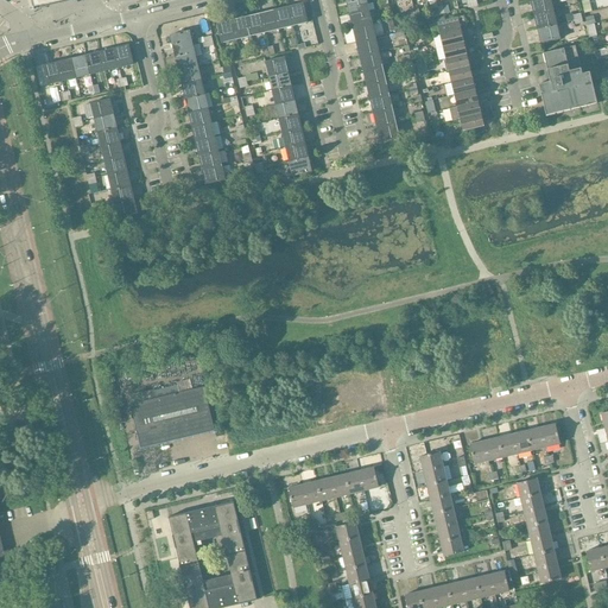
[(346,0),(349,14),(358,13),(356,6),(367,4),(366,0),(346,0)]
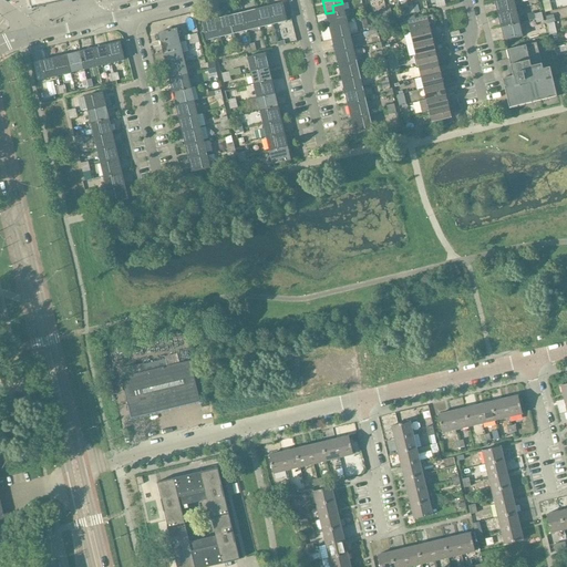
[(513,0),(498,0),(495,1),(497,14),(515,10),(513,0)]
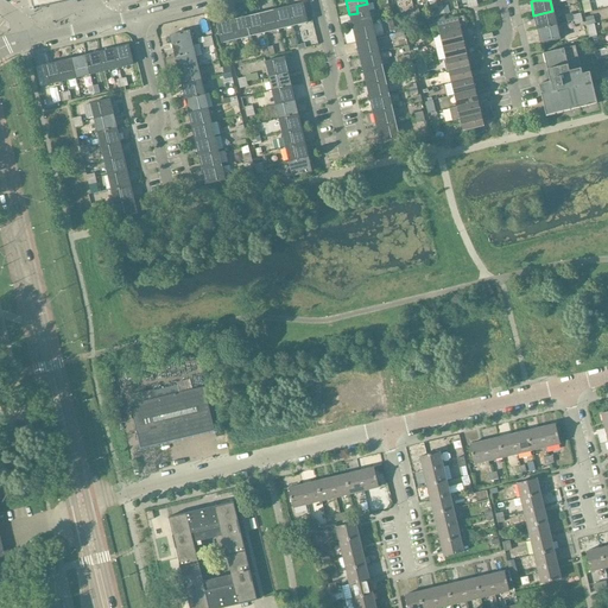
[(303,4),(289,7),(292,26),(308,23),(303,4)]
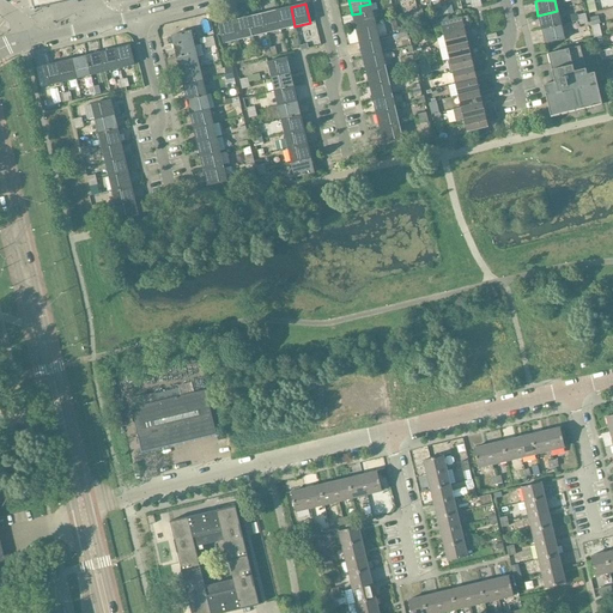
[(360,13),(352,14),(356,30),(375,25),(377,24),(375,14),(372,16),(370,4),(359,6),(360,13)]
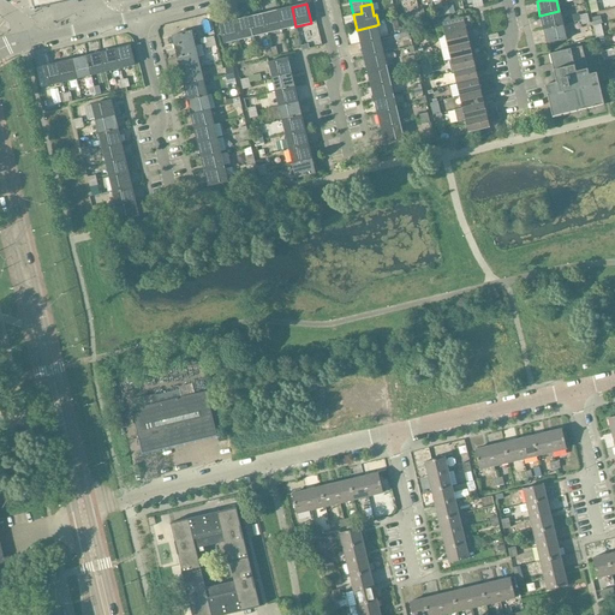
[(292,7),(278,11),(282,30),(296,27),(292,7)]
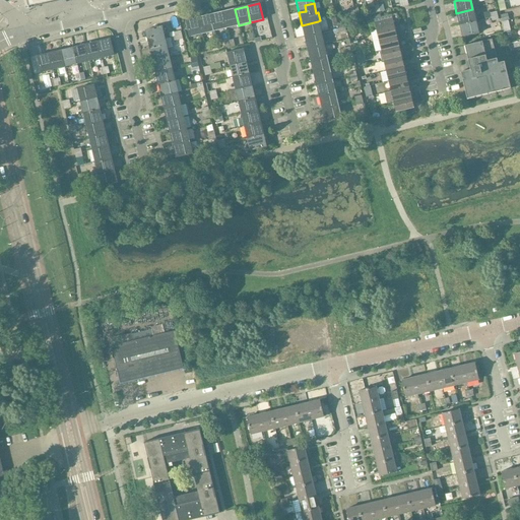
[(235,9),(222,12),(226,28),(239,25),(235,9)]
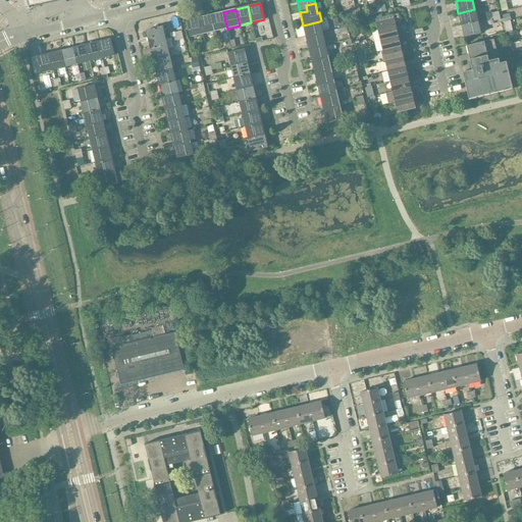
[(474,9),(458,13),(461,25),(477,21),(474,9)]
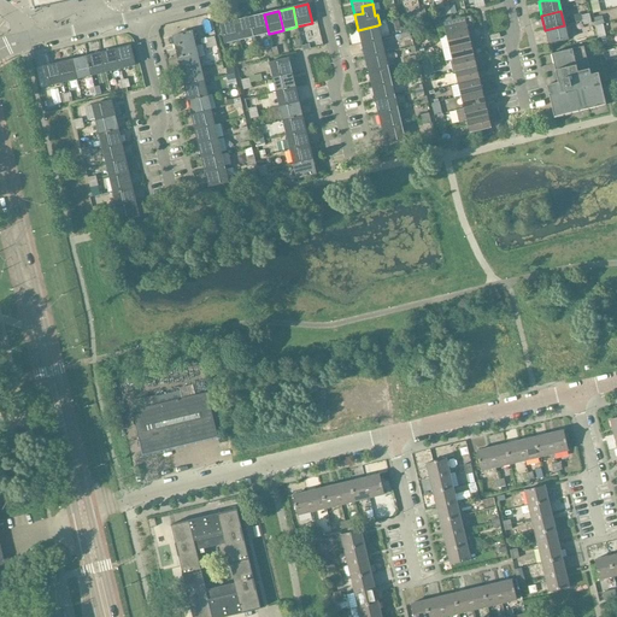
[(264,15),(250,18),(254,37),(269,34),(264,15)]
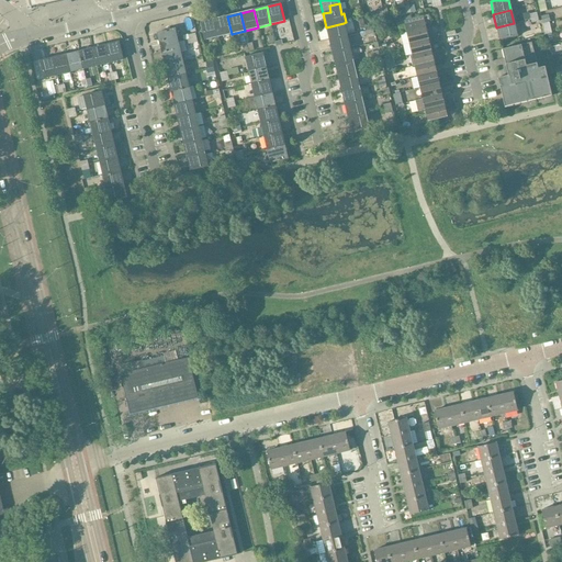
[(428,15),(404,21),(406,33),(426,29),(424,22),(429,20),(428,15)]
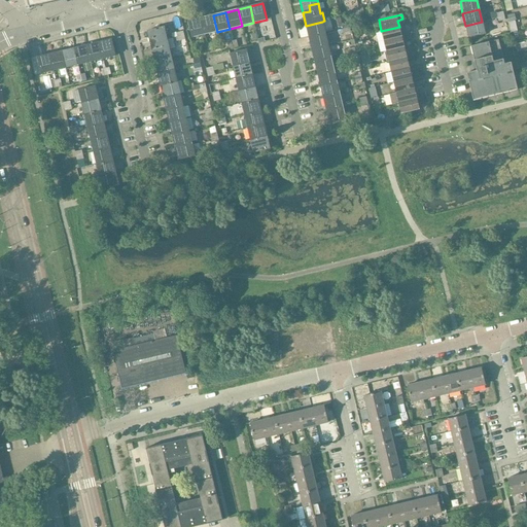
[(213,15),(201,18),(205,35),(217,32),(213,15)]
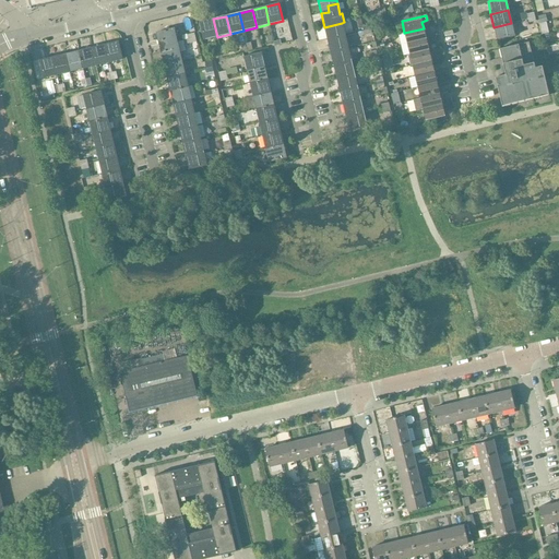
[(213,19),(200,22),(204,39),(217,37),(213,19)]
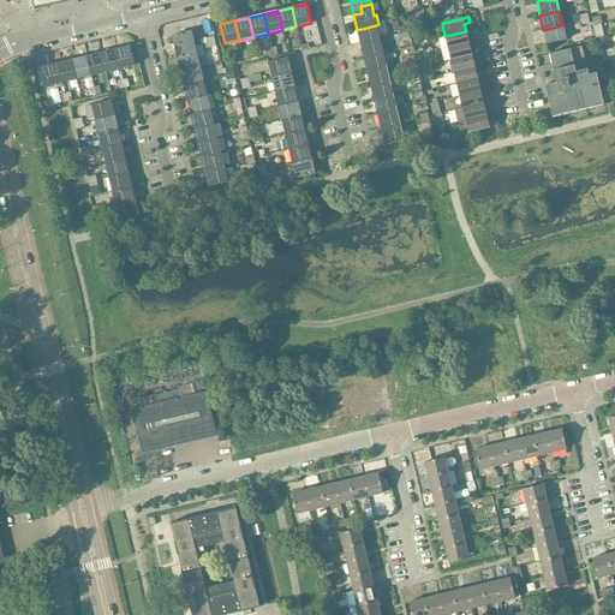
[(376,25),(357,30),(360,43),(380,39),(376,25)]
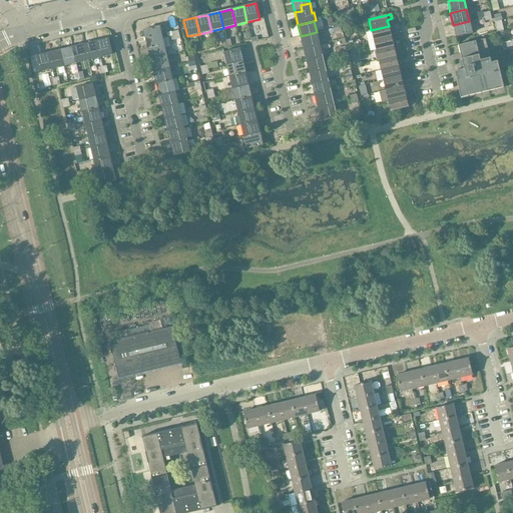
[(469,21),(453,25),(456,37),(472,33),(469,21)]
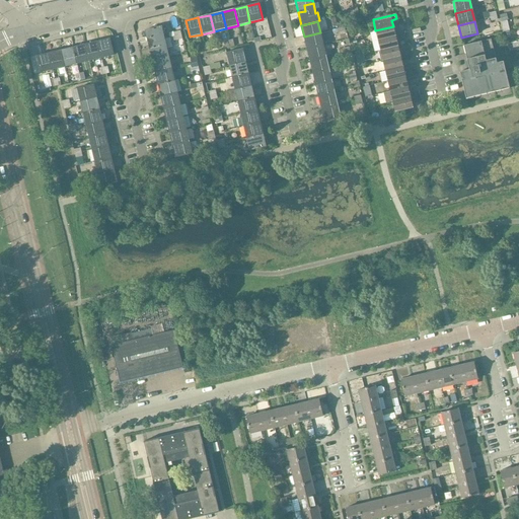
[(163,26),(145,30),(149,48),(157,46),(155,41),(164,38),(163,34),(165,34),(163,26)]
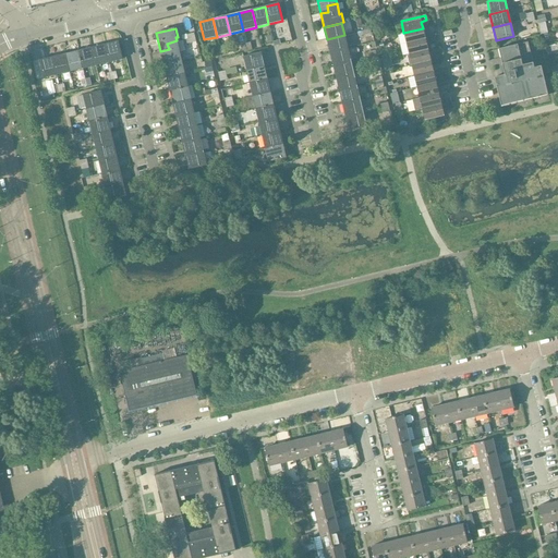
[(403,33),(397,34),(400,45),(435,37),(434,32),(427,34),(427,35),(425,36),(423,28),(403,33)]
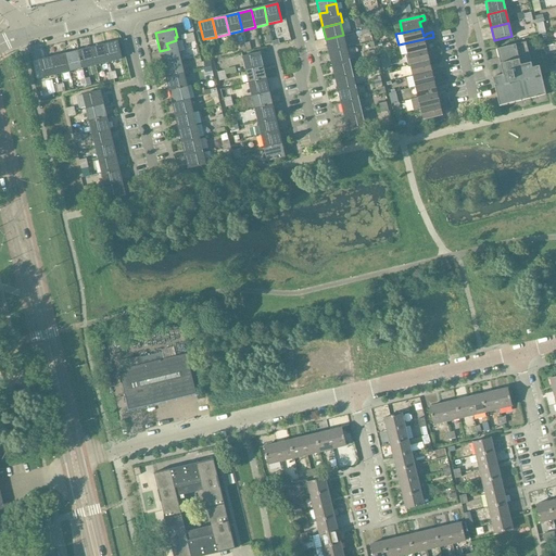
[(343,35),(326,39),(329,52),(346,48),(343,35)]
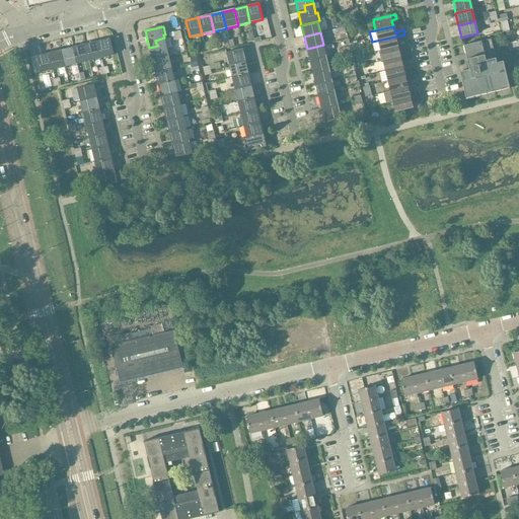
[(404,34),(372,42),(374,52),(380,51),(398,47),(396,39),(398,39),(399,40),(405,39),(404,34)]
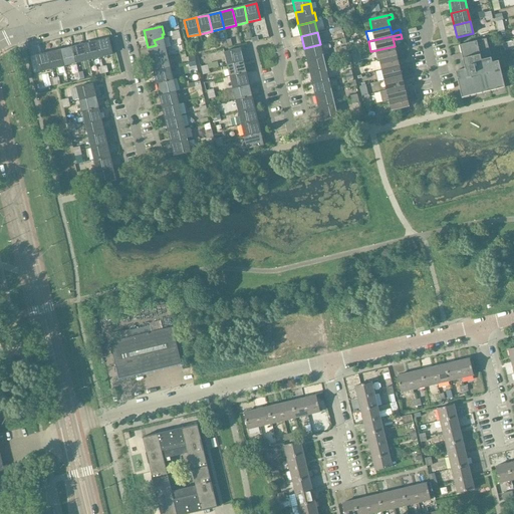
[(156,45),(148,47),(151,60),(167,56),(169,56),(167,48),(165,48),(163,37),(154,40),(156,45)]
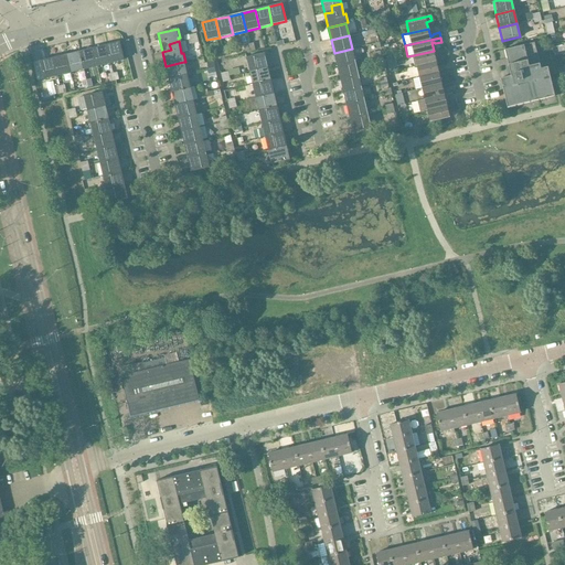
[(119,42),(106,45),(110,63),(124,60),(119,42)]
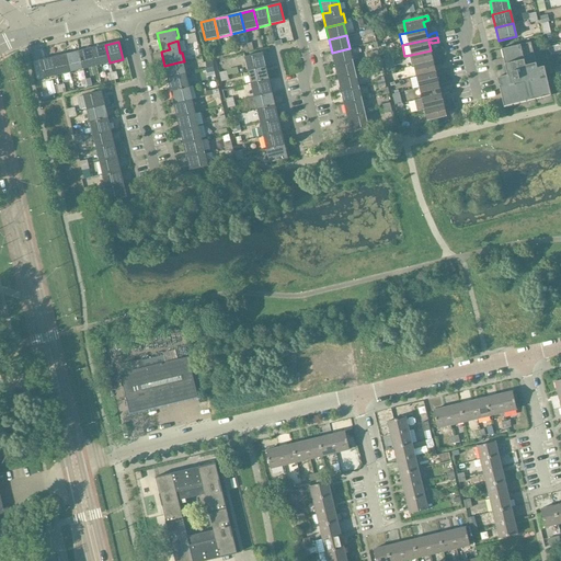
[(530,43),(501,49),(507,76),(496,78),(504,107),(551,95),(544,67),(537,68),(530,43)]
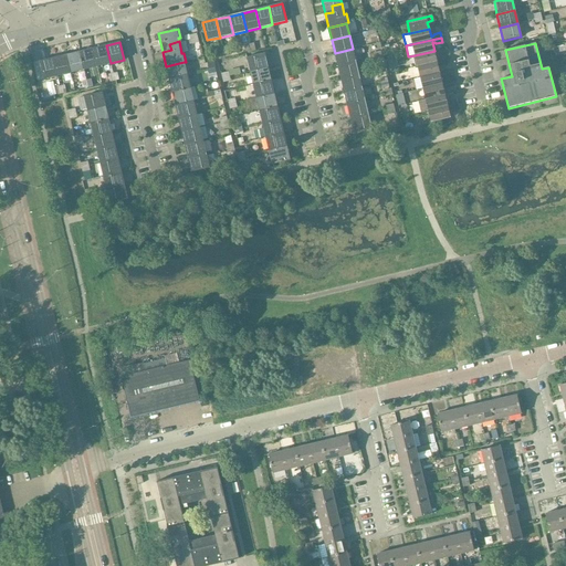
[(106,45),(93,49),(96,66),(111,63),(106,45)]
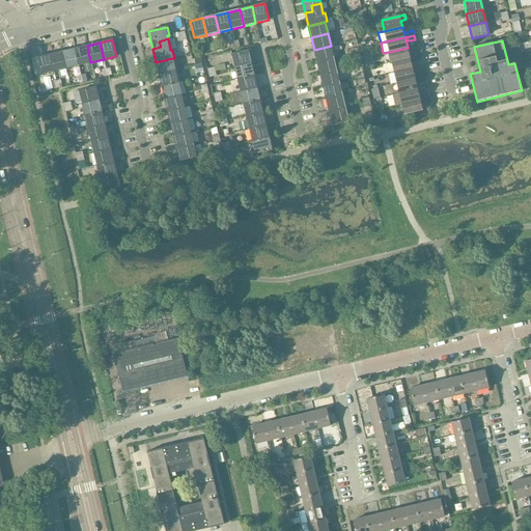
[(87,46),(75,49),(79,65),(90,62),(87,46)]
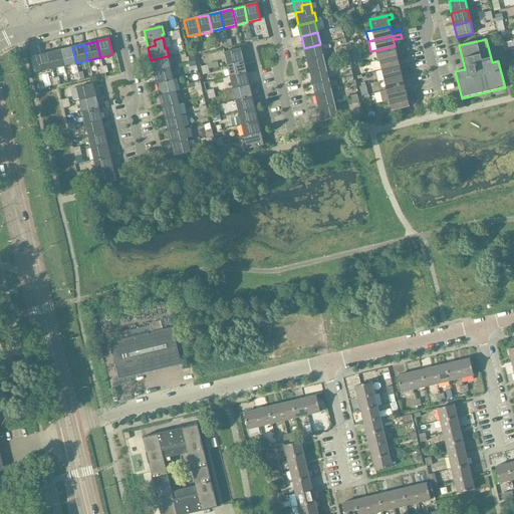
[(320,44),(304,48),(307,60),(323,56),(328,55),(326,50),(321,51),(320,44)]
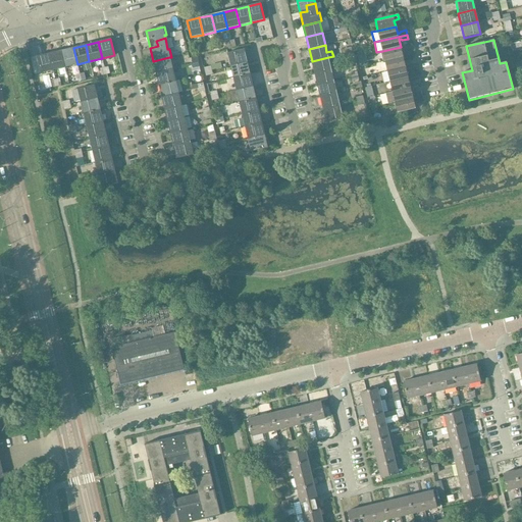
[(401,47),(382,51),(384,61),(412,55),(411,50),(405,52),(405,53),(402,54),(401,47)]
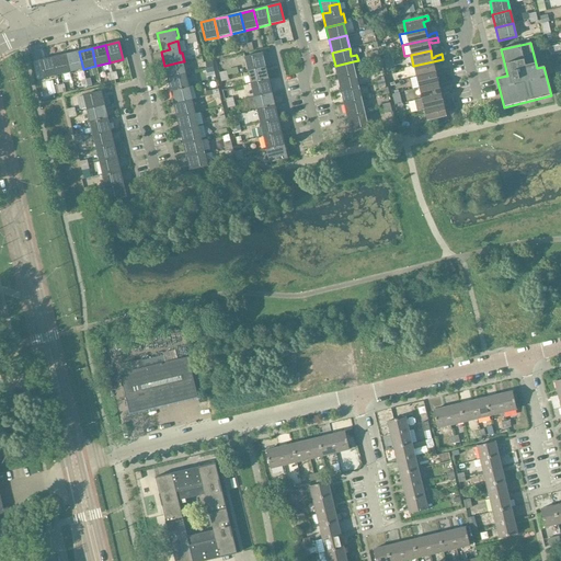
[(79,52),(66,55),(69,72),(83,69),(79,52)]
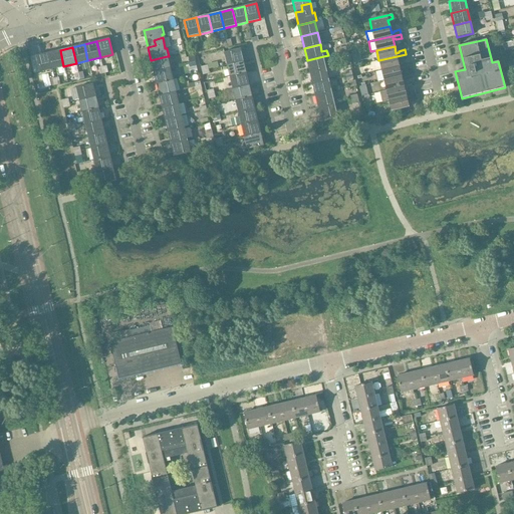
[(240,49),(224,52),(227,64),(243,61),(240,49)]
